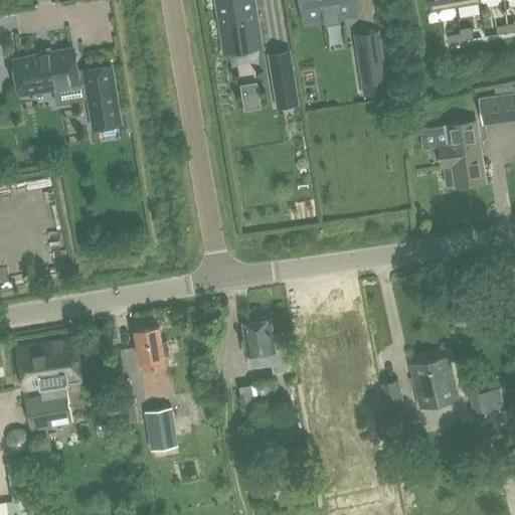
[(253,0),(216,0),(225,50),(261,44),(253,0)]
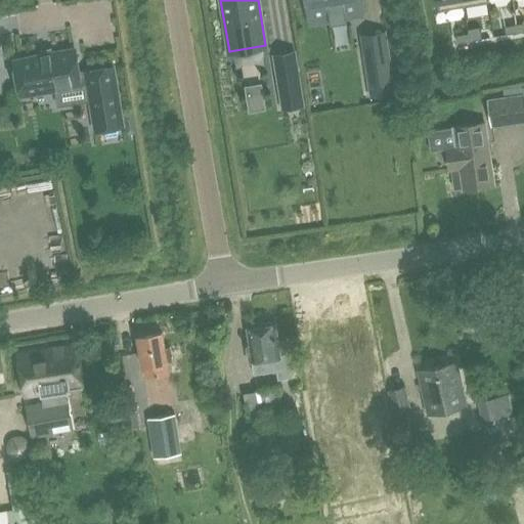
[(306,0),(310,18),(330,15),(331,23),(347,20),(346,13),(361,10),(359,0),(306,0)]
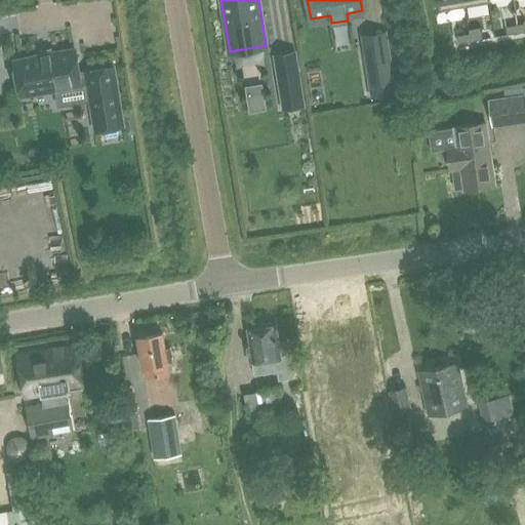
[(463,0),(437,0),(439,10),(465,6),(463,0)]
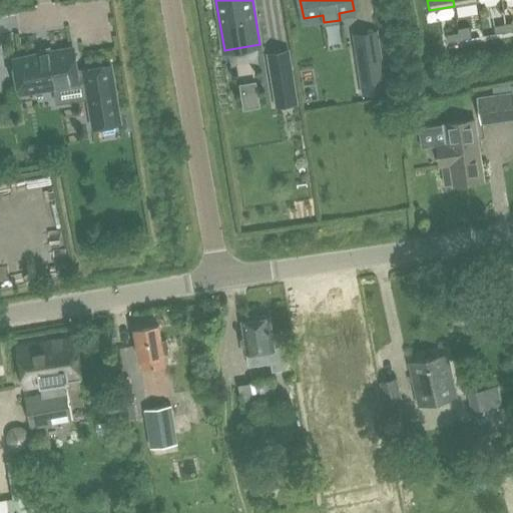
[(506,23),(494,25),(495,33),(508,31),(506,23)]
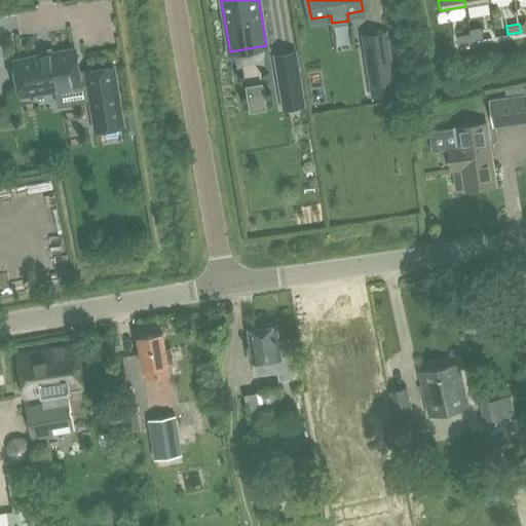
[(482,27),(470,29),(472,41),(484,39),(482,27)]
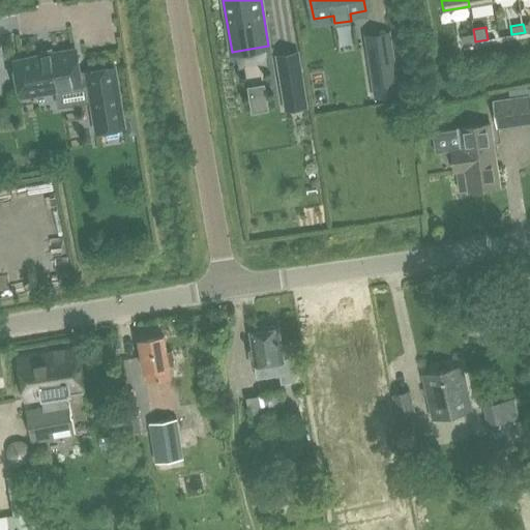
[(473,33),(461,35),(463,43),(475,41),(473,29),(472,29),(473,33)]
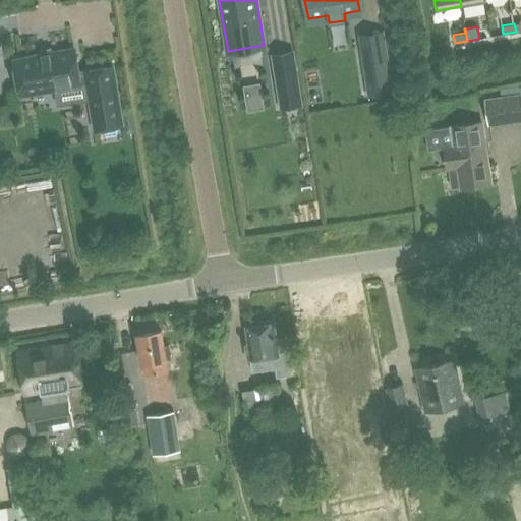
[(73,49),(16,58),(18,73),(21,94),(32,92),(79,83),(88,81),(93,112),(119,108),(112,67),(85,71),(85,73),(77,74),(73,49)]
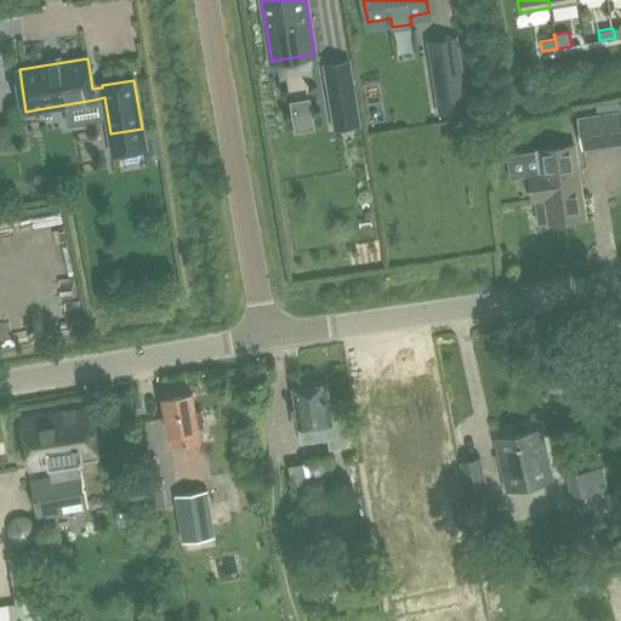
[(460,62),(433,66),(440,114),(467,110),(460,62)]
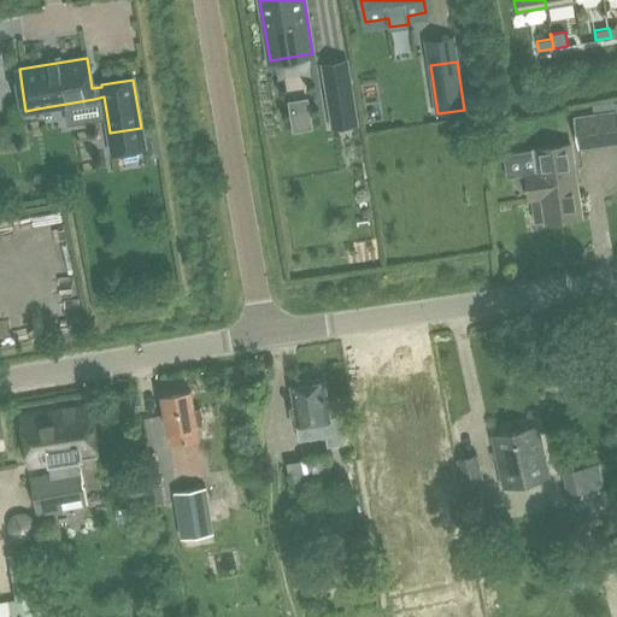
[(351,90),(328,93),(333,128),(357,124),(351,90)]
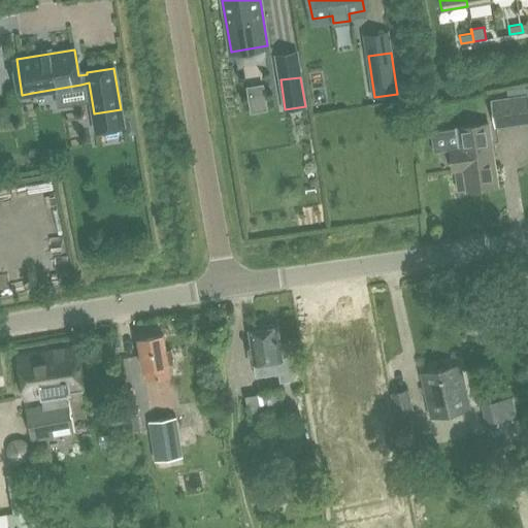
[(254,83),(260,112),(275,108),(269,79),(254,83)]
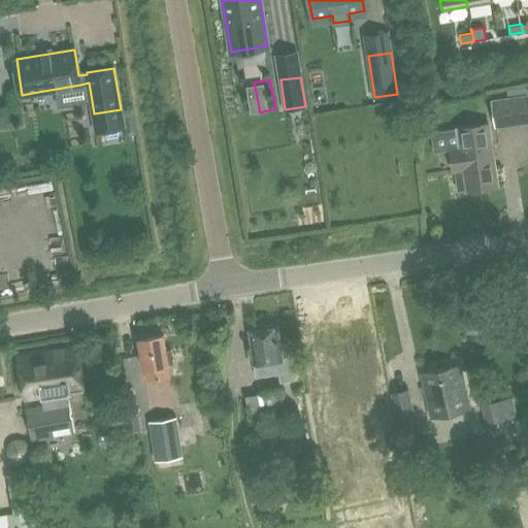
[(525,88),(506,90),(508,99),(526,97),(525,88)]
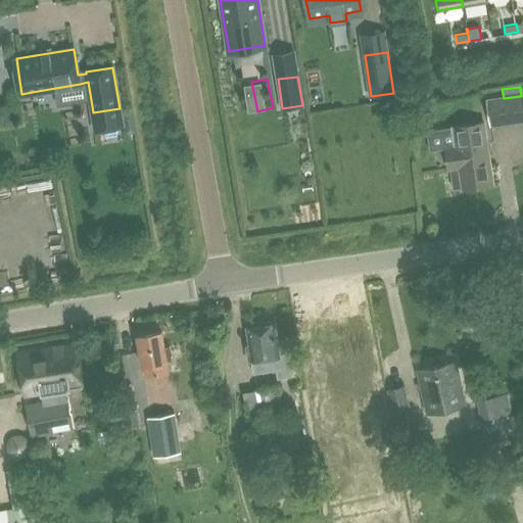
[(504,98),(486,101),(490,127),(522,121),(522,108),(521,96),(504,98)]
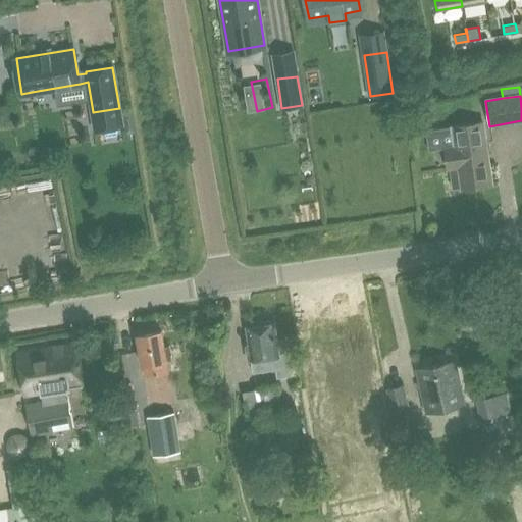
[(421,107),(405,110),(407,123),(424,120),(421,107)]
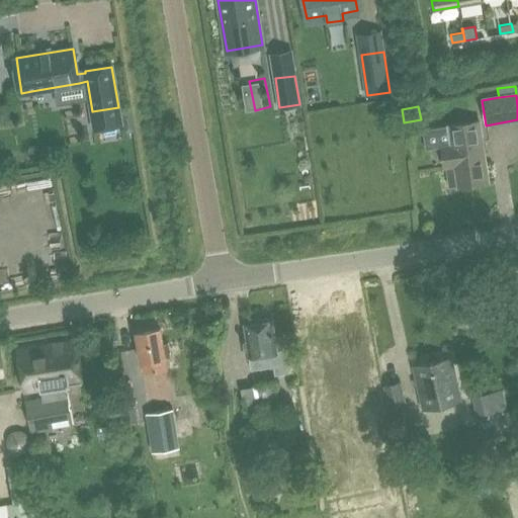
[(449,146),(443,147),(449,187),(488,181),(479,120),(446,125),(446,126),(449,146)]
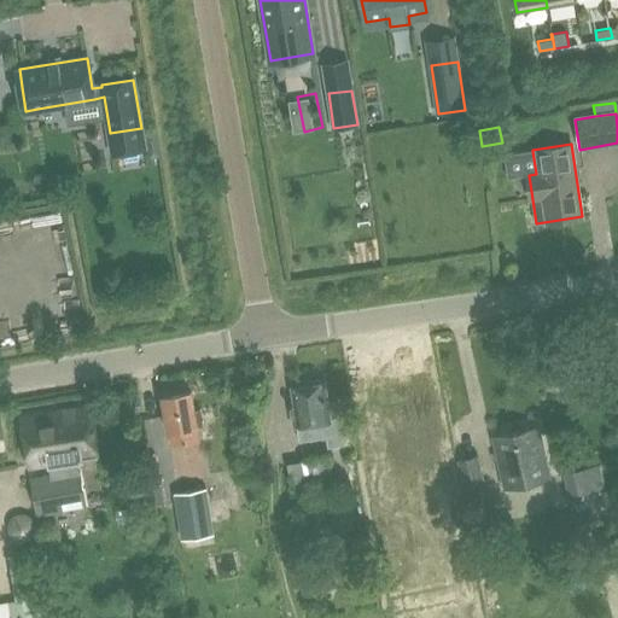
[(296,407),(291,408),(293,426),(297,425),(301,439),(327,435),(328,445),(344,443),(339,418),(331,419),(327,396),(326,397),(322,382),(292,386),(296,407)]
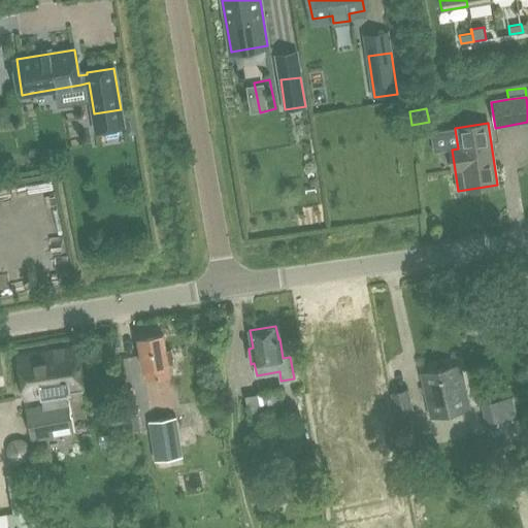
[(150,335),(139,337),(144,368),(145,367),(147,380),(169,375),(168,365),(168,364),(168,363),(173,362),(171,349),(166,350),(163,333),(150,335)]
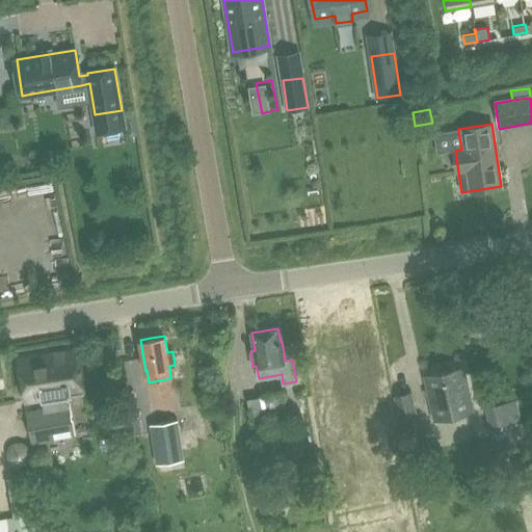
[(78,350),(19,360),(26,402),(43,399),(55,397),(60,396),(84,393),(78,350)]
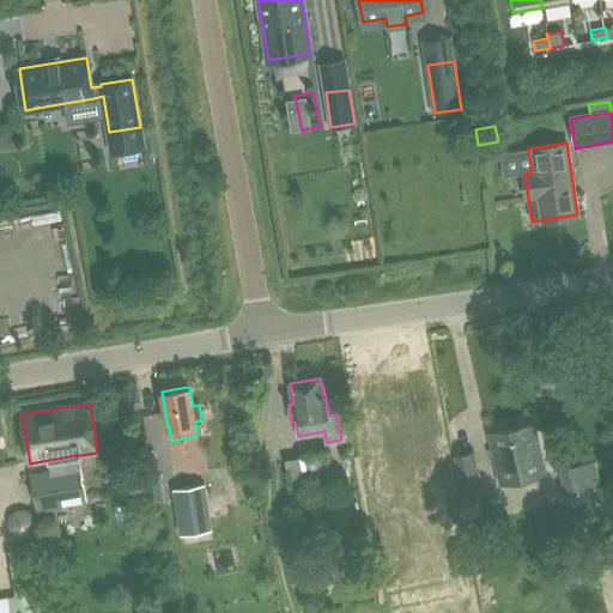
[(533,422),(489,432),(501,483),(545,473),(533,422)]
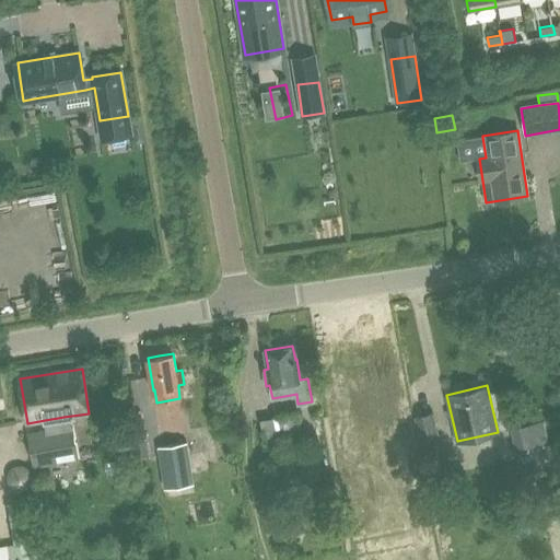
[(252,408),(270,406),(268,393),(251,395),(252,408)]
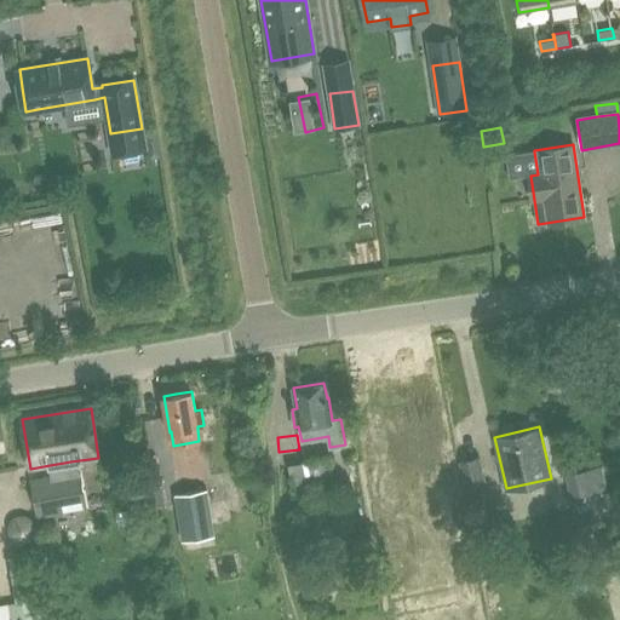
[(329,457),(288,464),(293,495),(334,489),(329,457)]
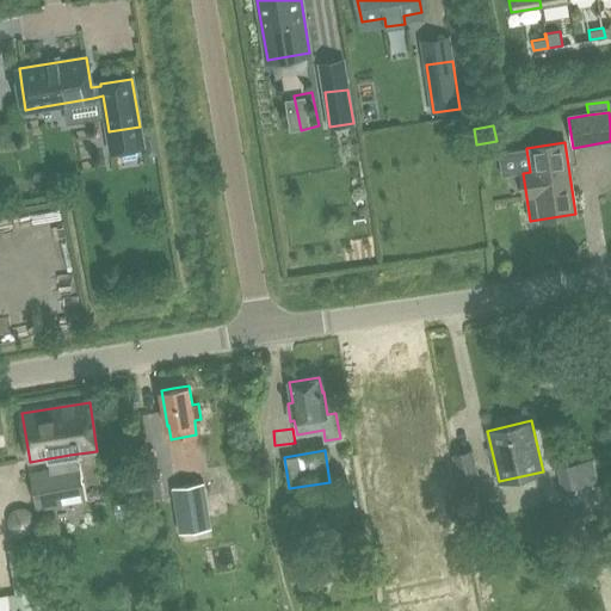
[(473,450),(452,454),(458,476),(461,475),(466,497),(480,493),(475,473),(477,471),(473,450)]
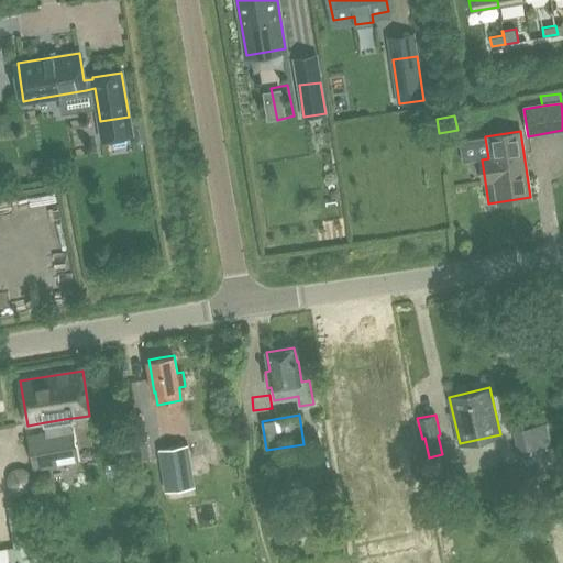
[(258,417),(245,419),(250,444),(263,442),(258,417)]
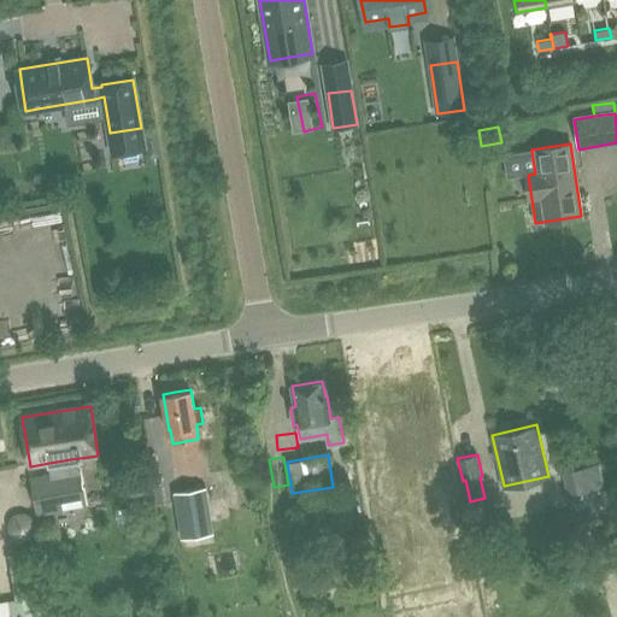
[(210,476),(210,458),(186,458),(186,476),(210,476)]
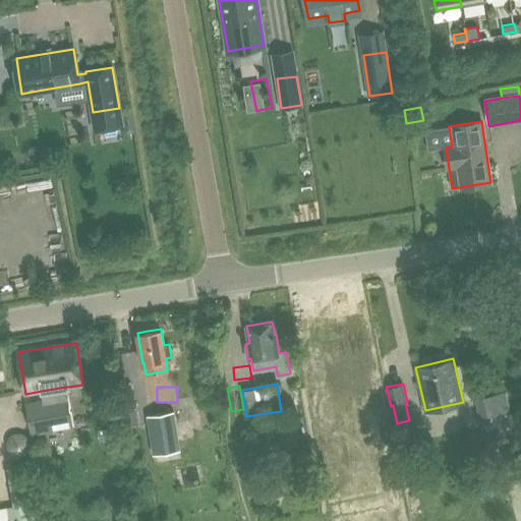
[(56,398),(26,402),(32,435),(72,426),(66,396),(60,397),(59,388),(54,389),(56,398)]
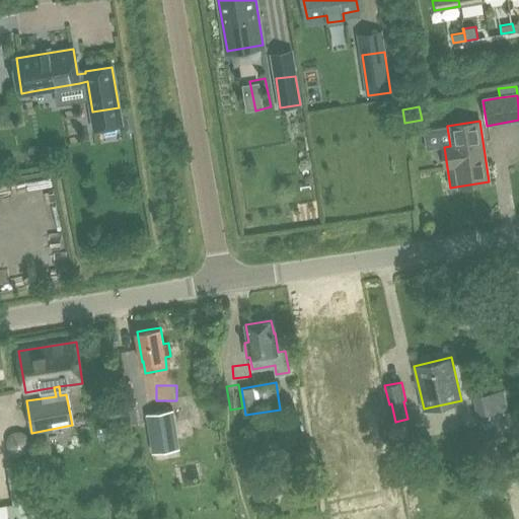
[(503,393),(475,399),(479,417),(508,411),(503,393)]
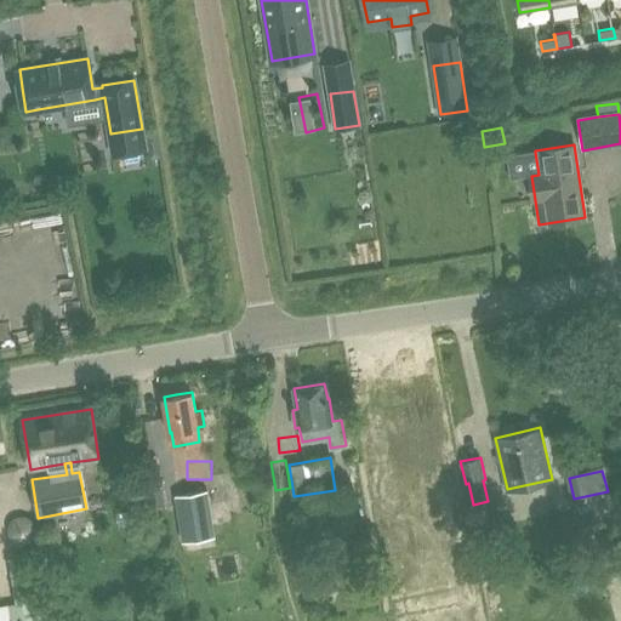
[(160,472),(149,474),(155,508),(167,506),(160,472)]
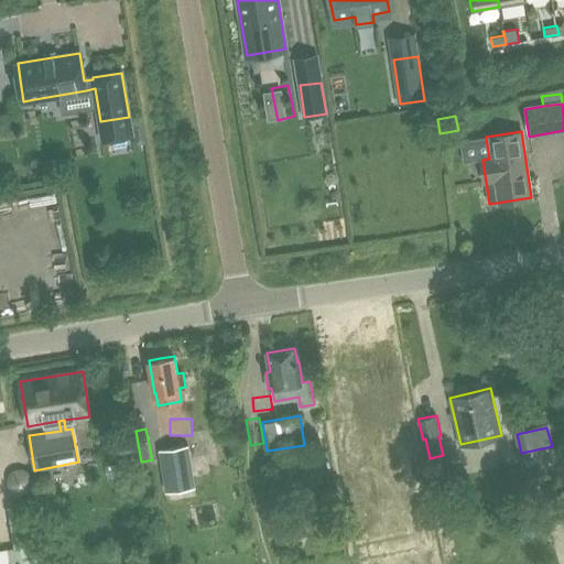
[(188,445),(159,449),(166,492),(195,487),(188,446),(188,445)]
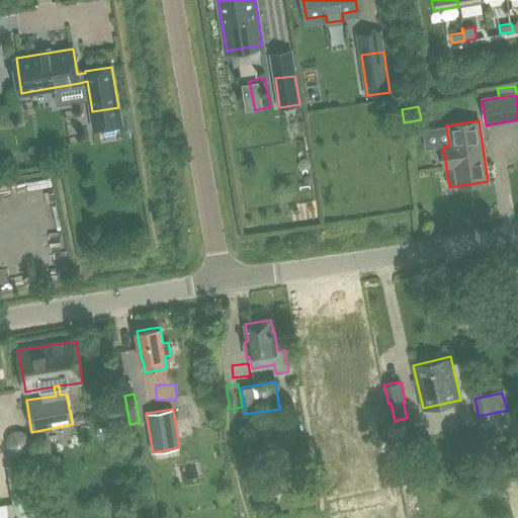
[(8,439),(8,443),(10,447),(13,450),(17,451),(21,451),(25,449),(27,445),(28,441),(27,437),(25,434),(21,432),(17,431),(13,433),(10,435),(8,439)]
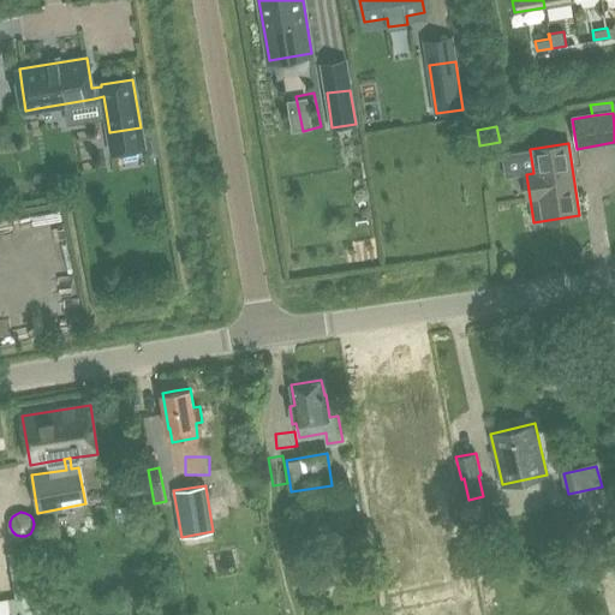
[(23,593),(0,598),(0,614),(59,614),(47,550),(16,555),(23,593)]
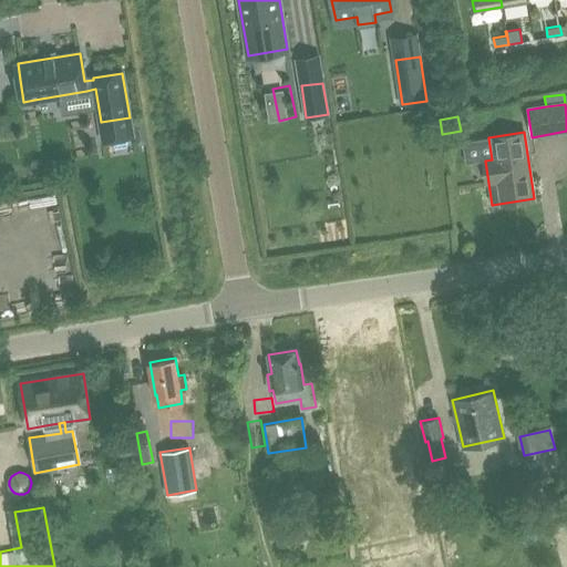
[(404,532),(388,535),(393,566),(429,566),(426,550),(409,554),(404,532)]
